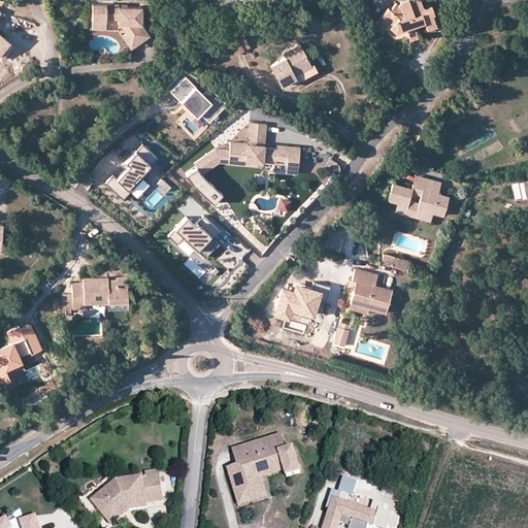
[(417,37),(413,25),(422,21),(425,28),(435,24),(430,11),(433,10),(429,2),(421,5),(419,0),(398,0),(396,1),(394,5),(392,3),(387,10),(385,9),(376,20),(392,32),(403,28),(409,40),(417,37)]
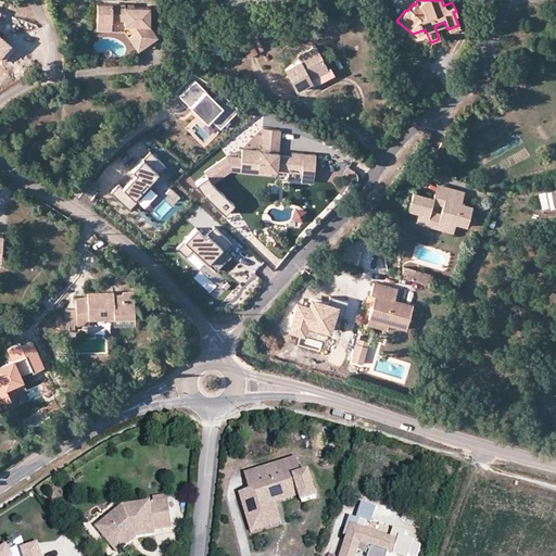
[(124,7),(124,3),(97,3),(96,21),(111,21),(111,19),(123,19),(124,24),(128,24),(128,27),(141,47),(156,37),(148,24),(149,7),(133,7),(124,7)]
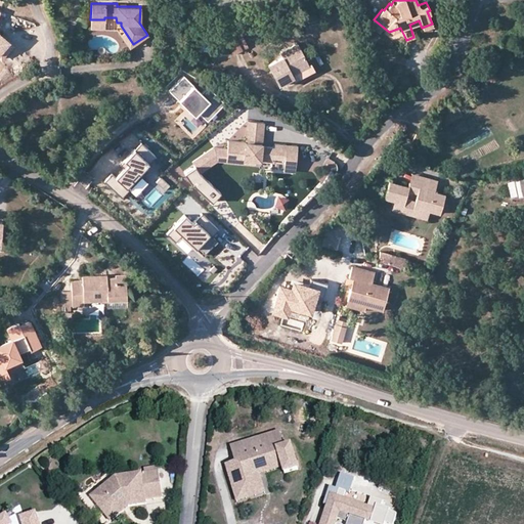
[(0,56),(11,45),(0,35),(0,13),(0,12),(0,56)]
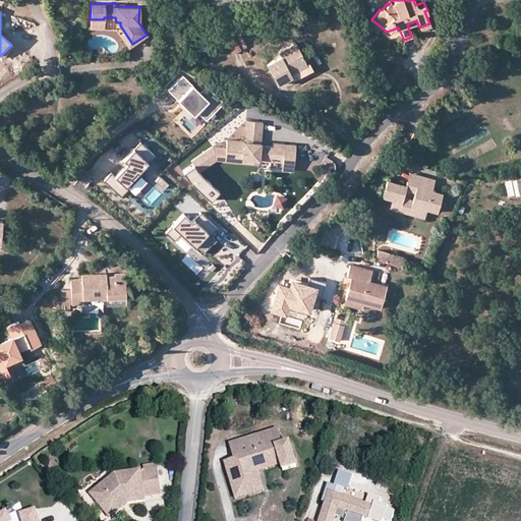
[(128,47),(132,44),(120,25),(120,22),(116,22),(116,27),(128,47)]
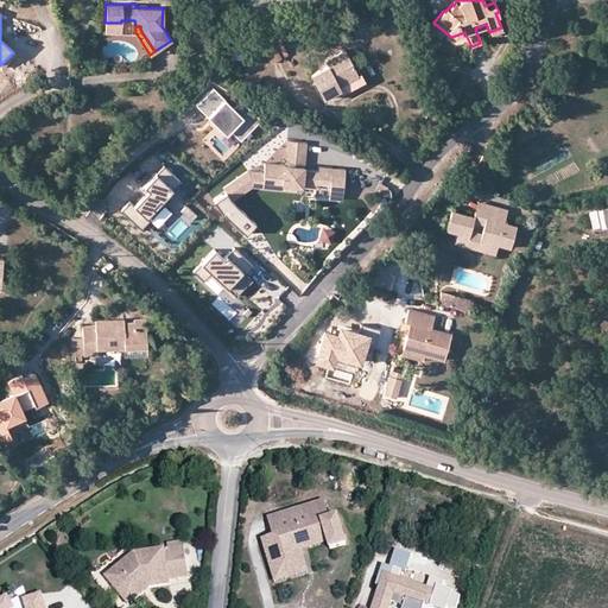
[(271,65),(287,56),(280,43),(274,46),(272,42),(261,48),(271,65)]
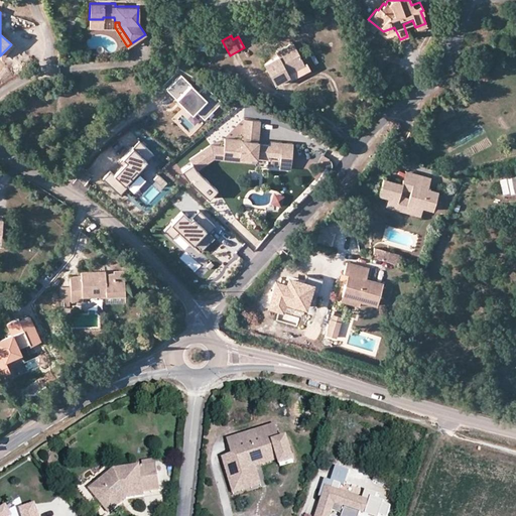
[(288,76),(305,68),(294,45),(275,53),(277,59),(264,67),(274,87),(290,80),(288,76)]
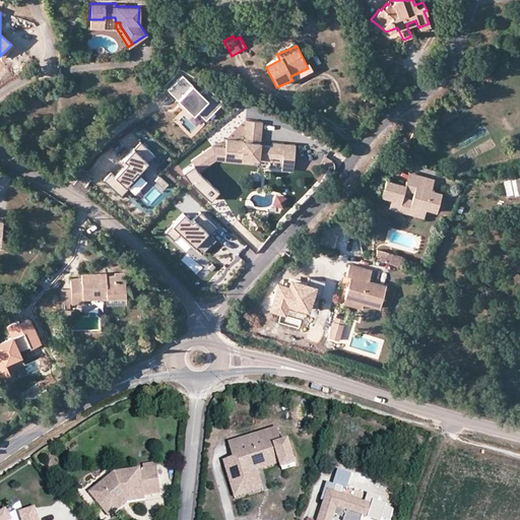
[(166,86),(177,98),(191,84),(181,72),(166,86)]
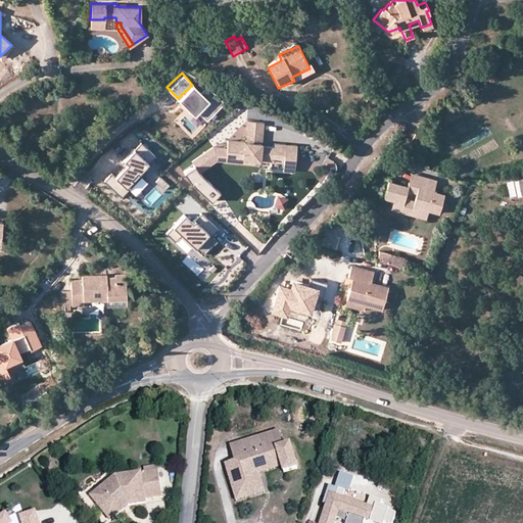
[(192,85),(178,98),(193,113),(196,110),(208,99),(200,93),(192,85)]
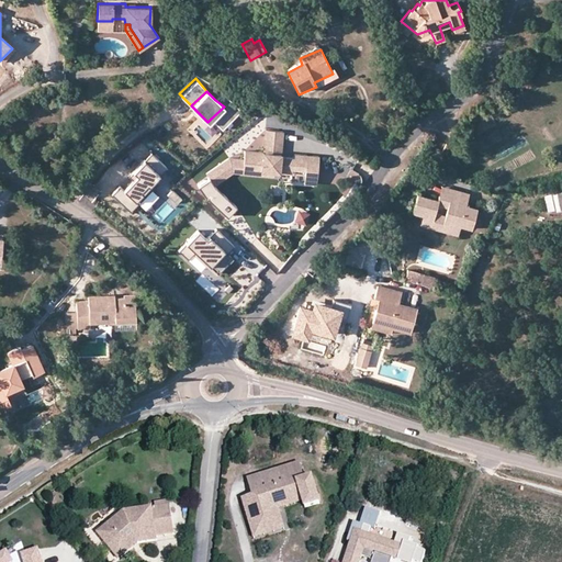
[(224,92),(215,100),(224,107),(211,119),(222,130),(240,109),(224,92)]
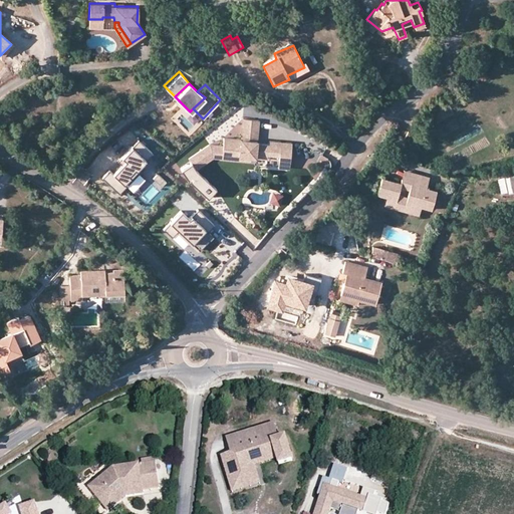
[(242,127),(258,130),(259,120),(243,118),(242,127)]
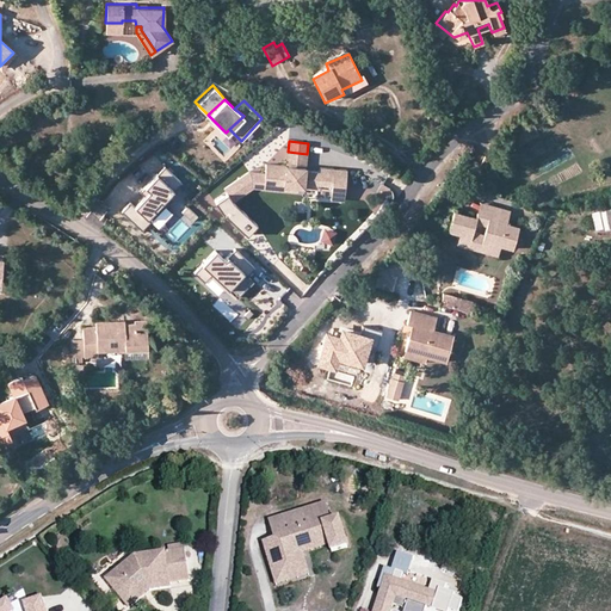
[(287,166),(306,168),(307,154),(288,152),(287,166)]
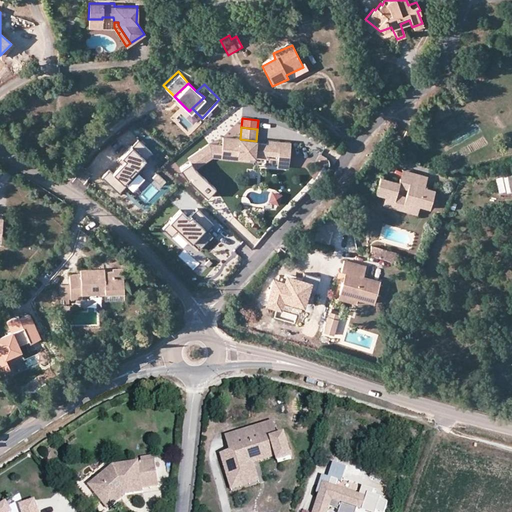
[(212,157),(239,160),(239,156),(250,157),(268,159),(268,155),(278,157),(289,158),(291,144),(269,141),(268,145),(256,144),(256,141),(240,139),(223,137),(222,146),(213,145),(212,157)]
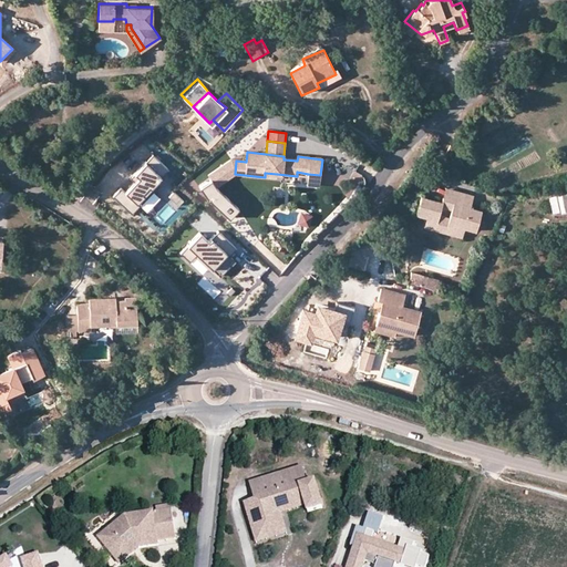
[(153,157),(148,163),(161,173),(165,167),(153,157)]
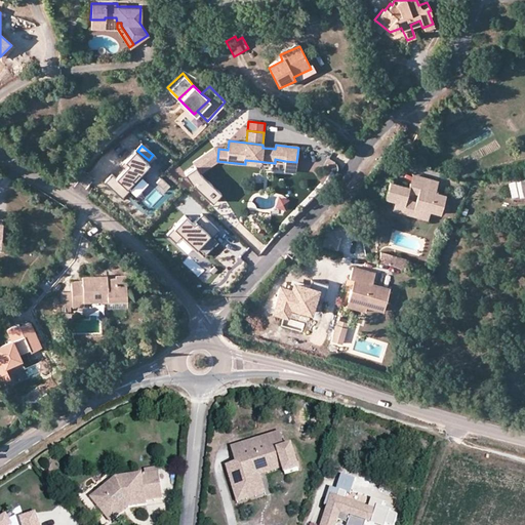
[(201,174),(217,161),(218,149),(213,148),(193,164),(195,167),(201,174)]
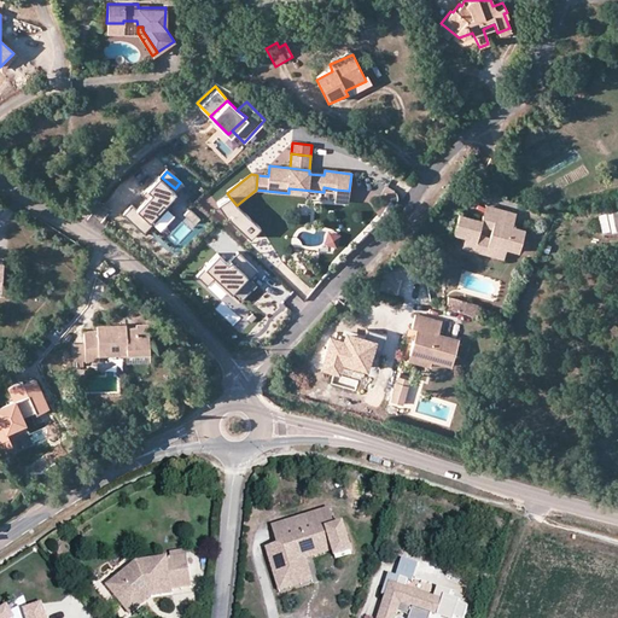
[(175,188),(162,178),(158,175),(146,190),(163,203),(168,208),(175,198),(172,194),(175,188)]
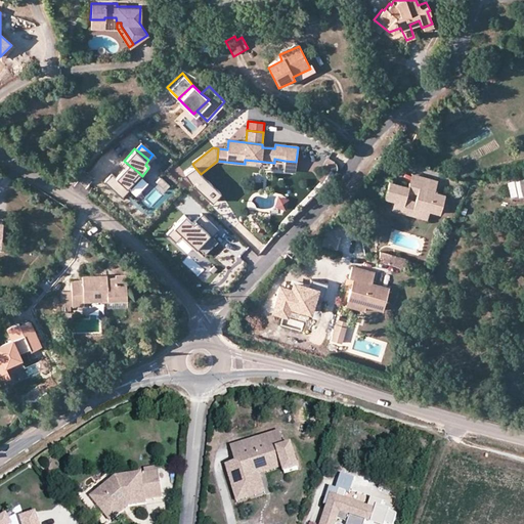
[(125,183),(138,172),(124,161),(121,163),(125,167),(116,176),(112,173),(105,180),(121,194),(128,187),(125,183)]
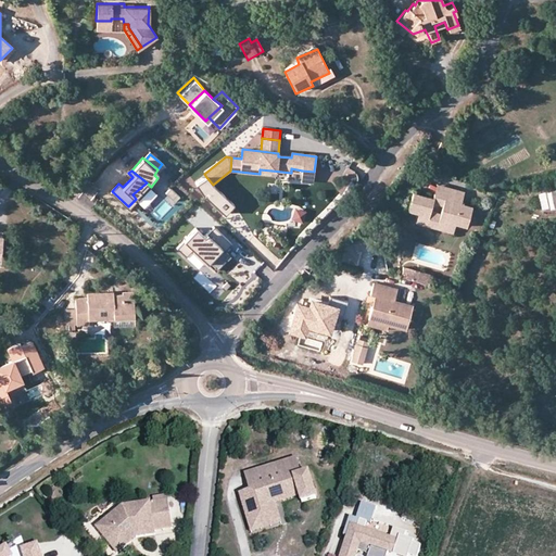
[(313,184),(314,172),(302,171),(301,182),(313,184)]
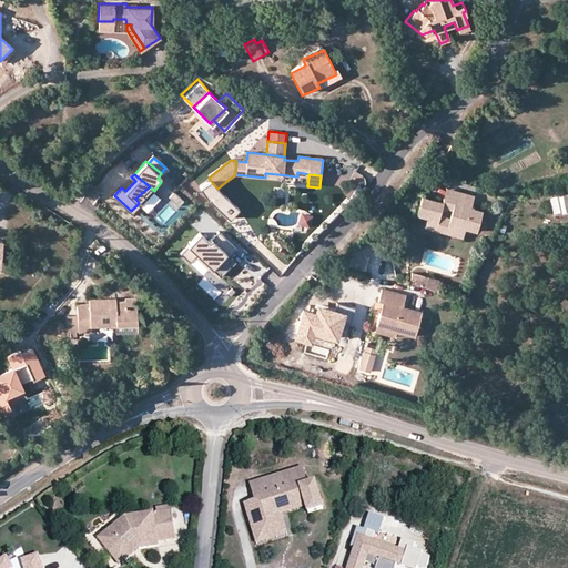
[(217,189),(211,181),(200,188),(206,199),(229,219),(239,208),(217,189)]
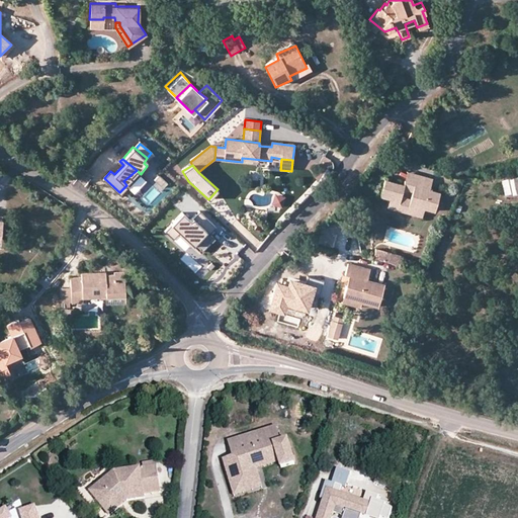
[(260,180),(260,171),(249,171),(250,180),(260,180)]
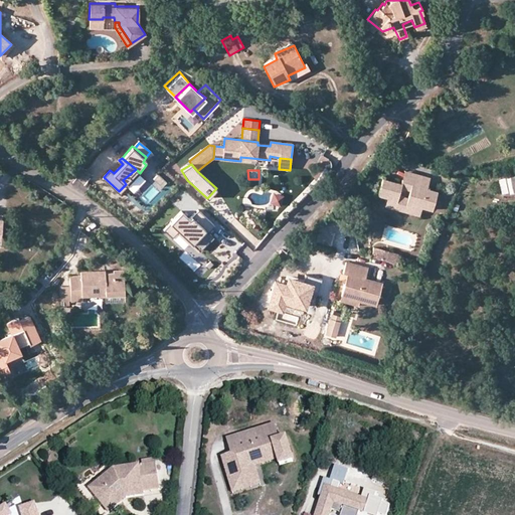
[(410,172),(404,171),(401,180),(408,181),(410,172)]
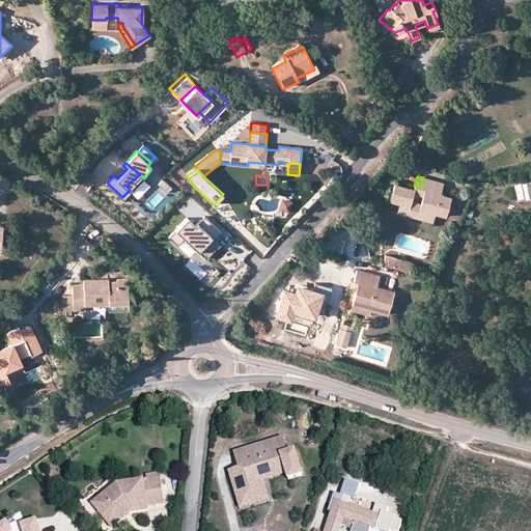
[(443,183),(423,177),(421,187),(414,186),(413,190),(394,185),(390,201),(397,203),(409,206),(407,216),(417,218),(420,210),(435,213),(446,216),(450,197),(440,194),(443,183)]
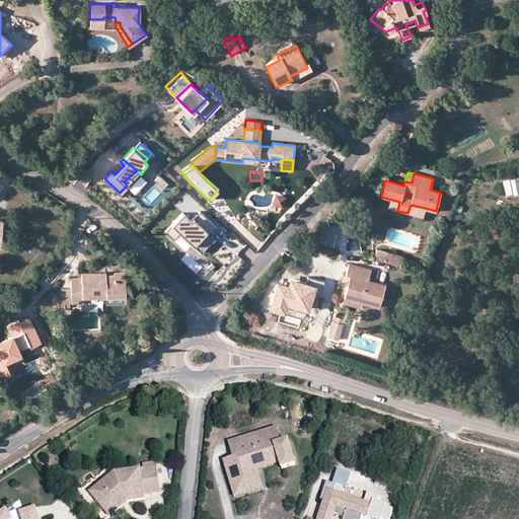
[(518,177),(506,180),(509,196),(518,193),(518,177)]
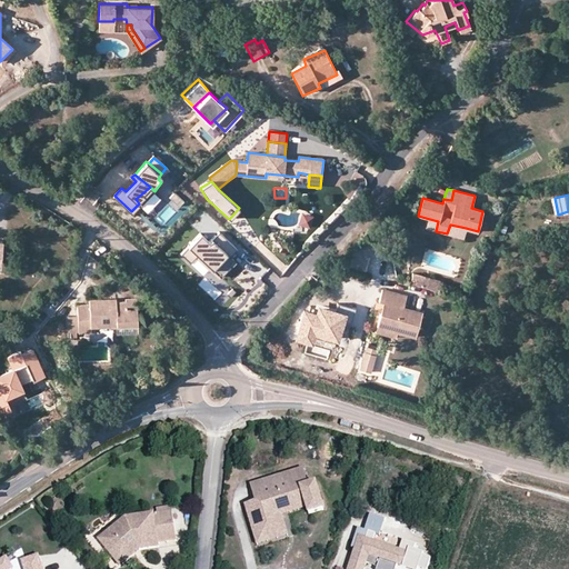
[(436,231),(438,221),(426,218),(423,228),(436,231)]
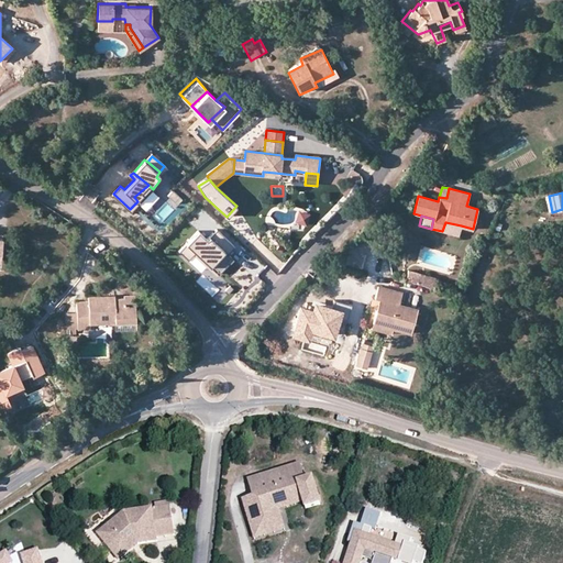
[(461,225),(445,222),(442,231),(459,235),(461,225)]
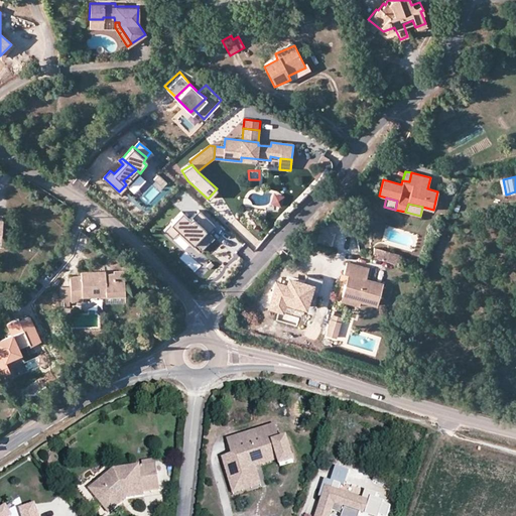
[(210,233),(216,226),(200,210),(190,220),(182,212),(165,230),(173,238),(179,231),(201,251),(210,241),(208,240),(212,235),(210,233)]
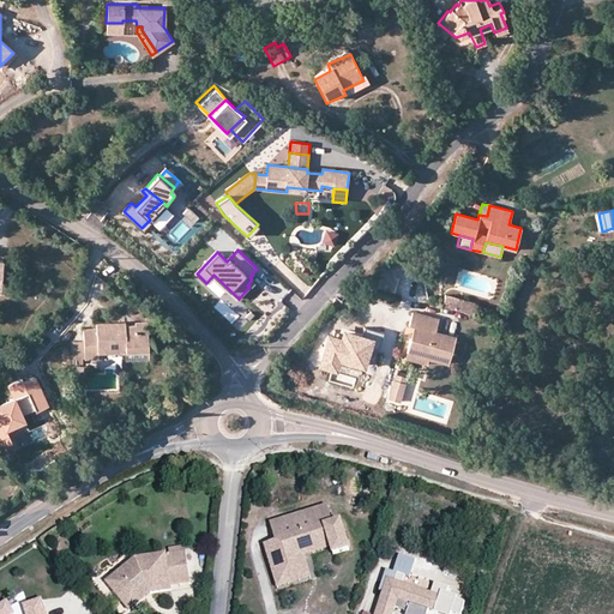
[(280,259),(271,269),(300,295),(308,287),(280,259)]
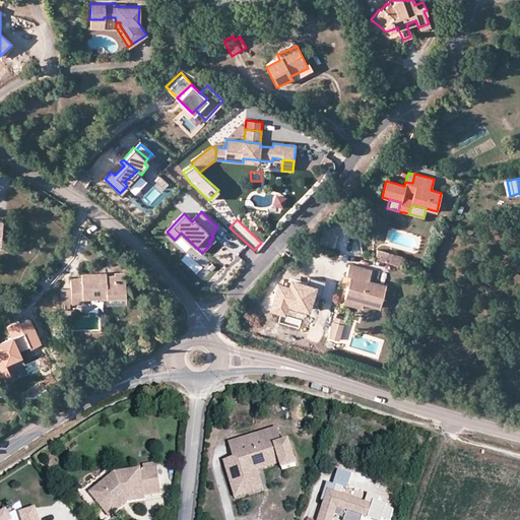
[(367,246),(365,254),(374,257),(375,257),(377,249),(367,246)]
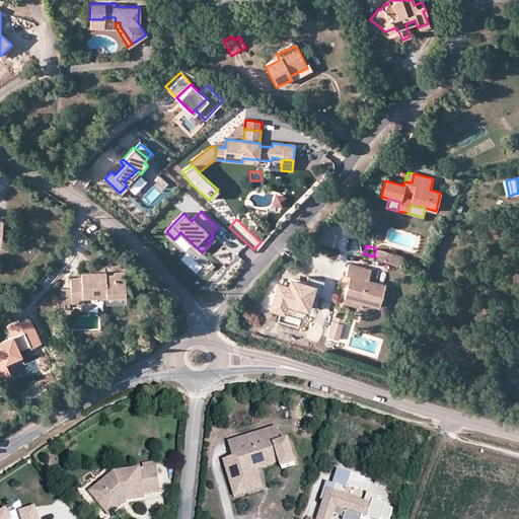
[(391,251),(376,248),(374,256),(389,261),(391,251)]
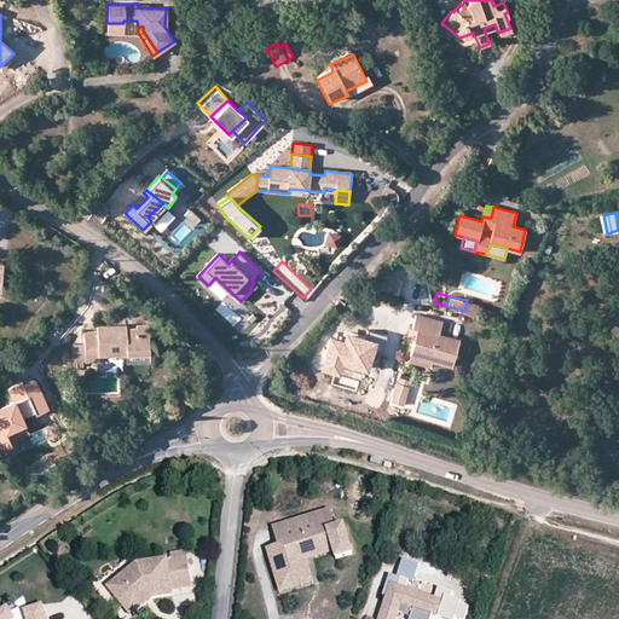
[(410,358),(434,364),(452,369),(460,341),(440,337),(444,324),(415,317),(411,330),(416,331),(426,334),(422,347),(412,345),(410,358)]
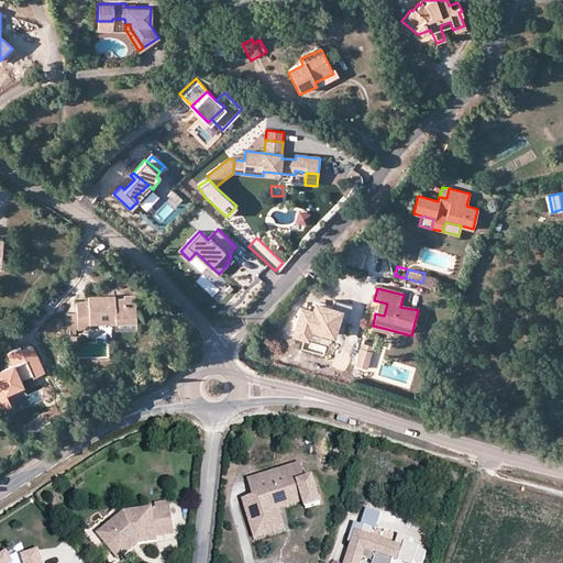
[(67,312),(68,328),(90,327),(90,322),(138,320),(136,294),(124,294),(124,297),(114,297),(114,295),(89,296),(89,300),(76,301),(76,312),(67,312)]
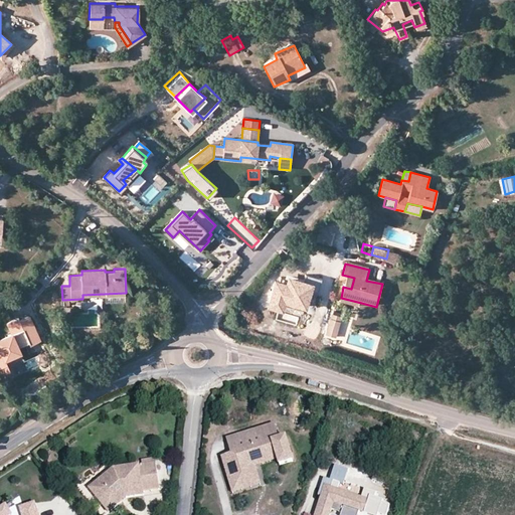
[(274,279),(266,306),(283,310),(285,302),(307,308),(311,293),(316,294),(321,279),(305,275),(304,280),(286,275),(284,282),(274,279)]
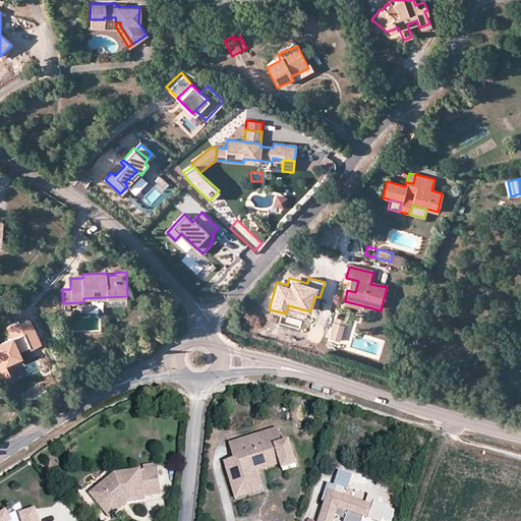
[(350,279),(347,290),(355,292),(358,281),(350,279)]
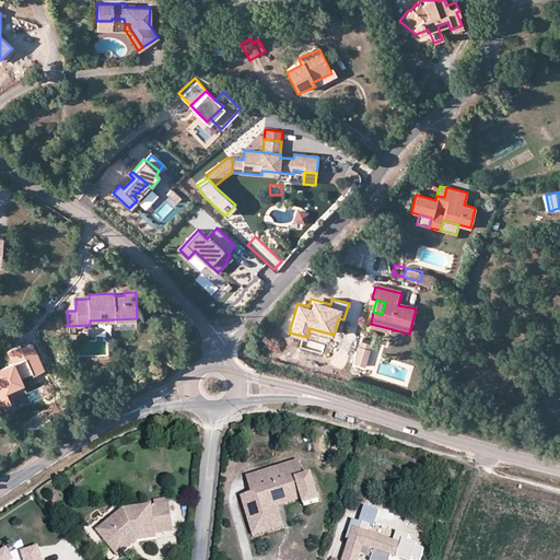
[(391,336),(393,329),(371,324),(369,330),(391,336)]
